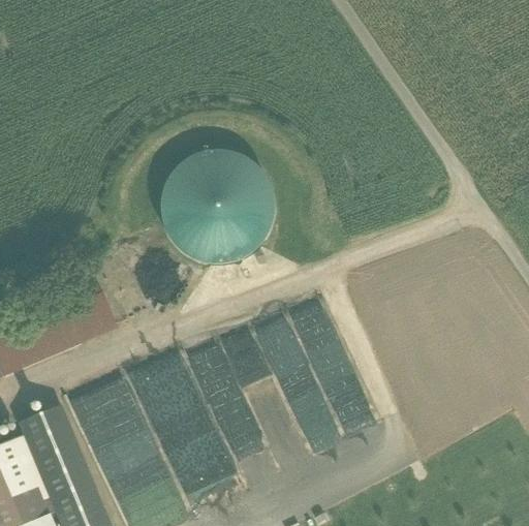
[(174,172),(162,192),(161,213),(167,233),(181,250),(199,260),(223,263),(243,257),(261,242),(272,221),(274,204),(267,179),(253,163),(230,152),(213,150),(189,158),(174,172)]
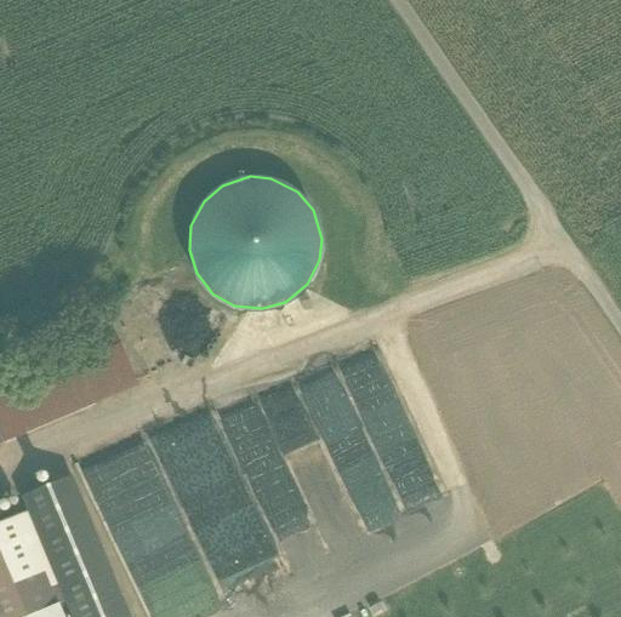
[(121,343),(0,394),(0,435),(3,441),(138,384),(121,343)]
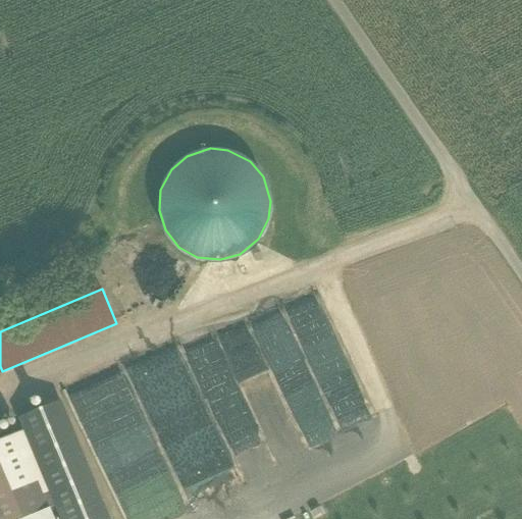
[(253,319),(210,329),(217,359),(216,359),(203,357),(192,360),(193,366),(194,364),(199,387),(231,379),(237,403),(243,374),(255,371),(242,369),(241,364),(252,361),(253,354),(252,353),(256,332),(253,319)]
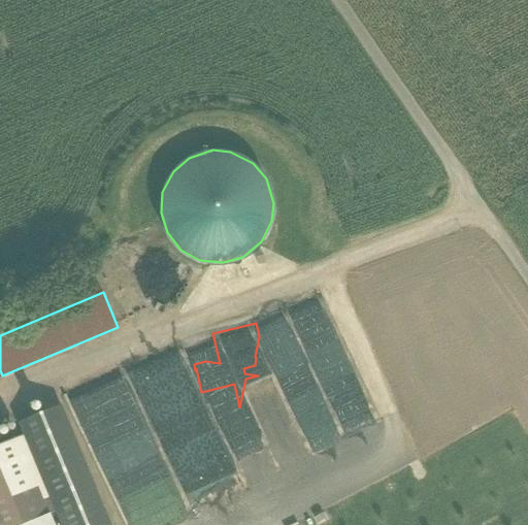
[(127,358),(55,388),(61,404),(110,524),(142,524),(198,502),(127,358)]
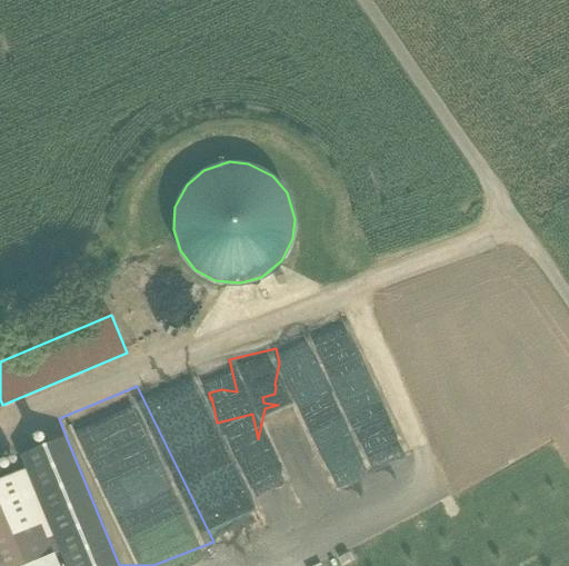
[(119,565),(66,436),(20,455),(60,550),(66,565),(119,565)]
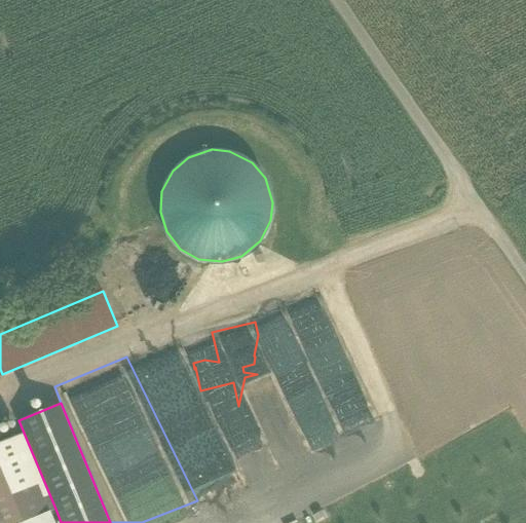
[(248,478),(310,450),(292,410),(278,416),(282,423),(242,441),(243,443),(255,438),(261,450),(251,455),(250,453),(238,458),(248,478)]
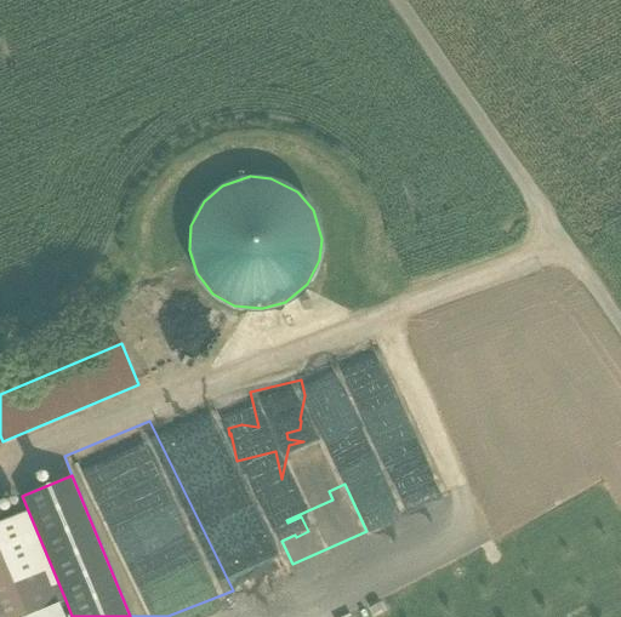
[(28,509),(0,520),(0,616),(23,616),(66,600),(28,509)]
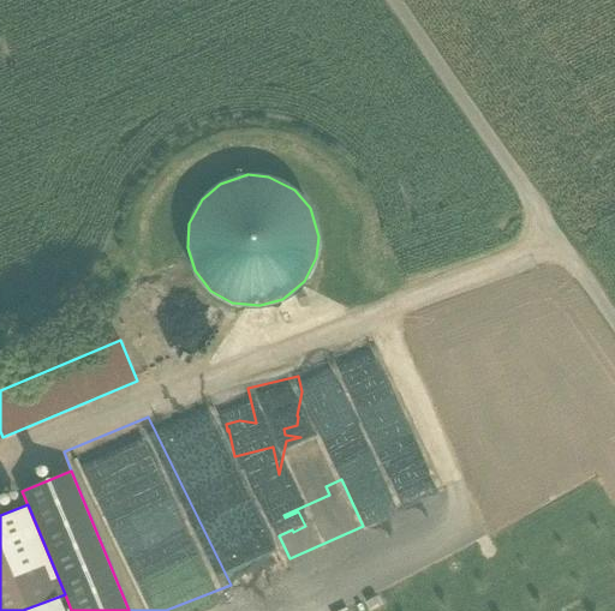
[(71,610),(65,594),(23,610),(71,610)]
